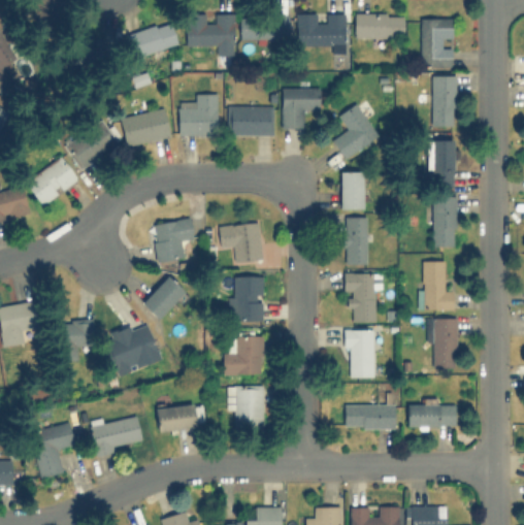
[(50,0),(36,0),(35,7),(46,10),(50,0)]
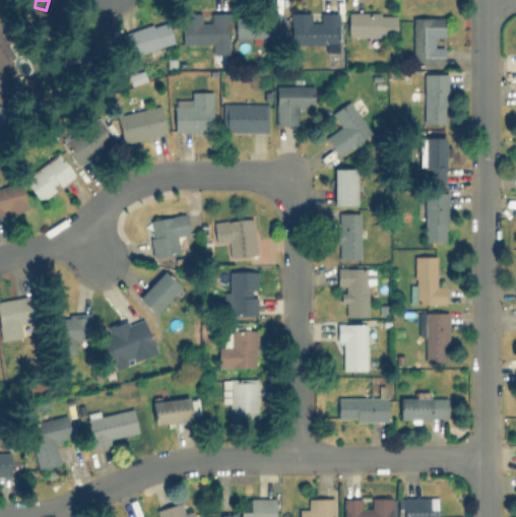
[(68,7),(56,0),(47,0),(38,18),(55,28),(68,7)]
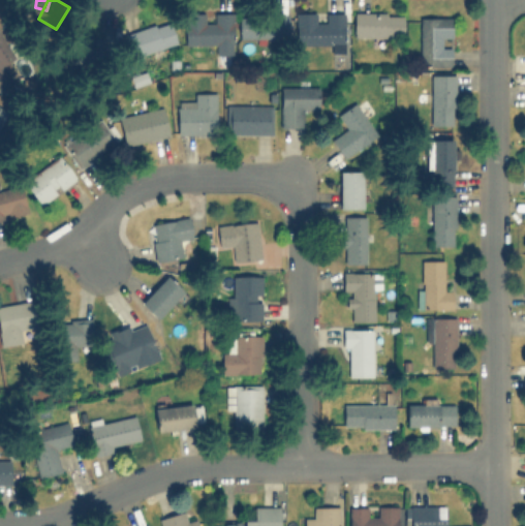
[(189,16),(189,47),(217,47),(217,56),(236,57),(236,16),(216,16),(216,24),(209,24),(209,16),(189,16)]
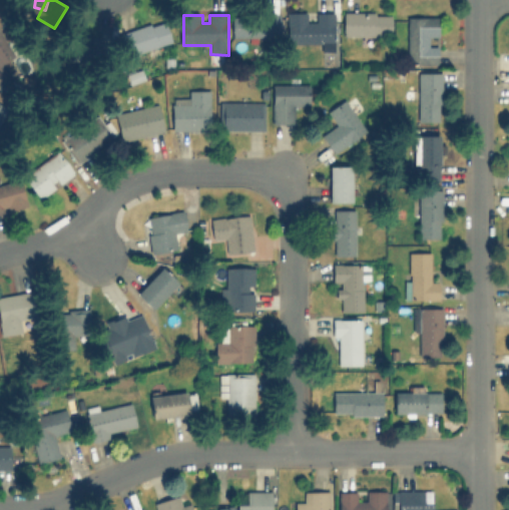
[(337,52),(337,15),(319,15),(319,24),(310,24),(310,15),(291,15),(291,44),(325,44),(325,52),(337,52)]
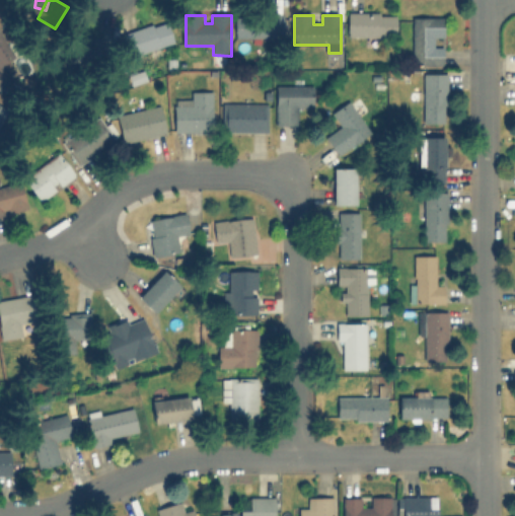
[(397,15),(351,15),(351,39),(397,39),(397,15)]
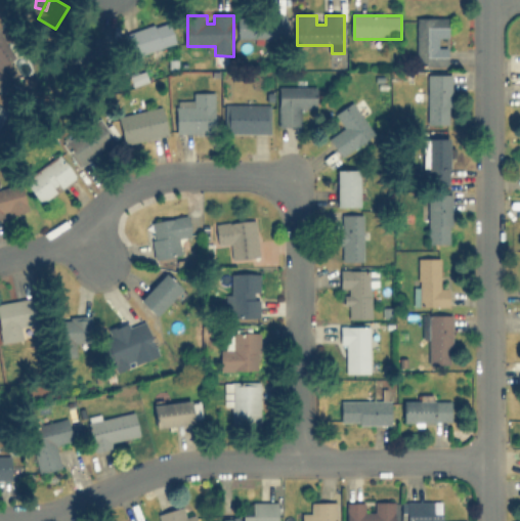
[(289,40),(289,16),(241,16),(241,40),(289,40)]
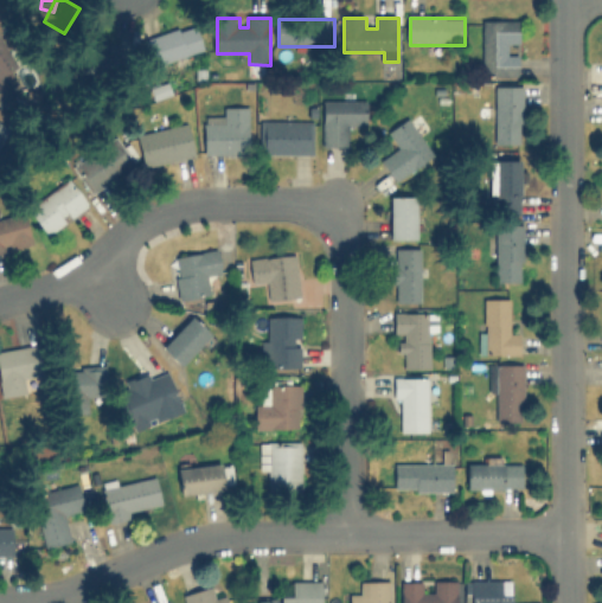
[(485,23),(485,78),(520,78),(520,51),(522,51),(522,23),(485,23)]
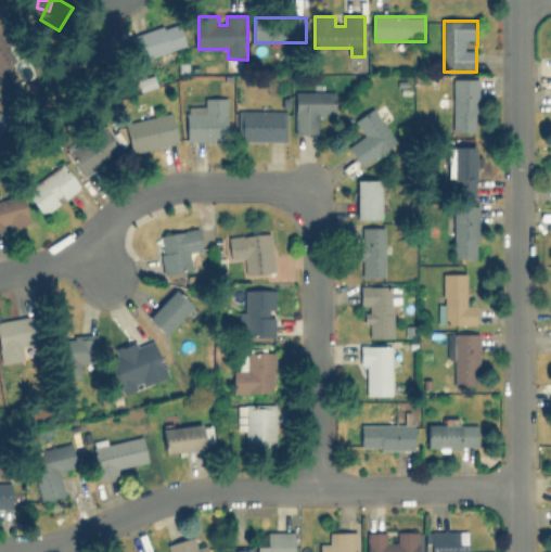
[(148,60),(189,48),(181,24),(141,37),(148,60)]
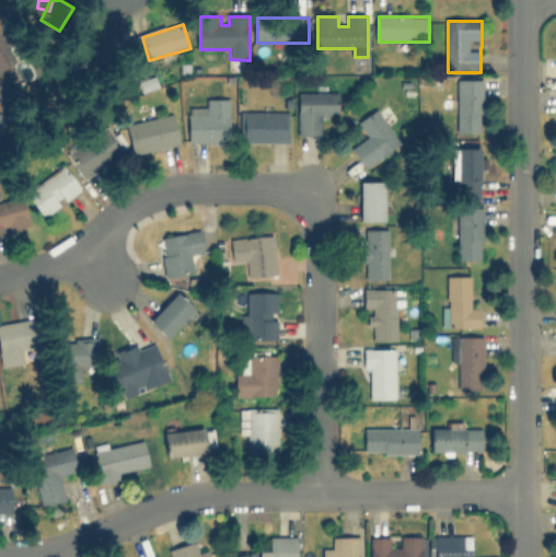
[(88,66),(115,66),(115,43),(88,43),(88,66)]
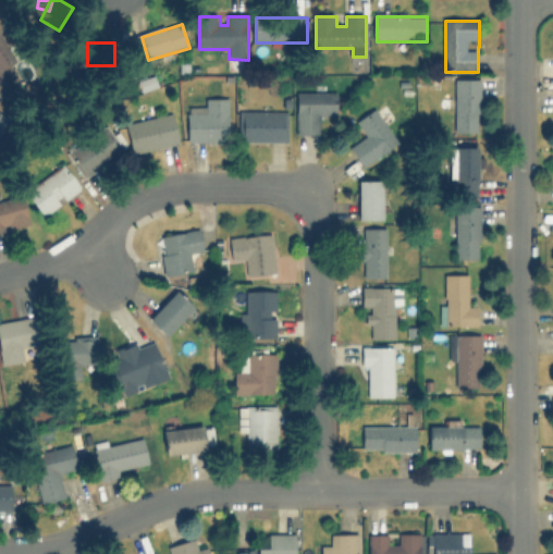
[(457,134),(482,134),(482,82),(457,82),(457,134)]
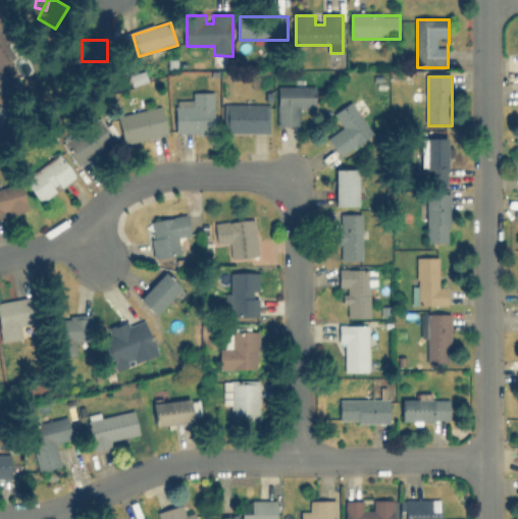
[(280,126),(303,126),(303,110),(315,110),(315,89),(280,89),(280,126)]
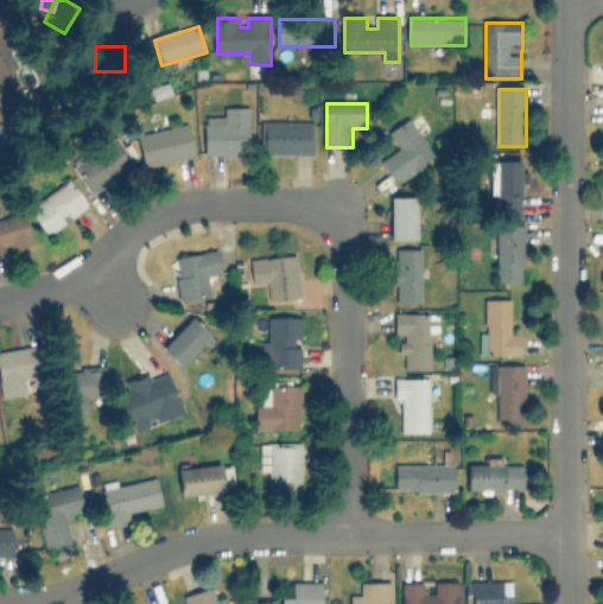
[(208,157),(251,157),(251,109),(224,109),(224,124),(208,124),(208,157)]
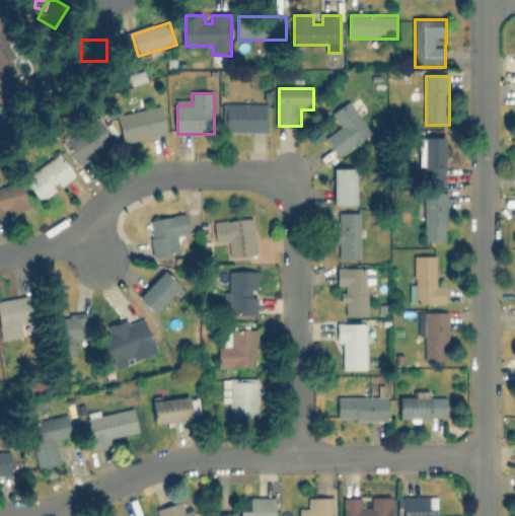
[(344,129),(328,138),(340,156),(374,135),(363,118),(368,115),(359,98),(335,114),(344,129)]
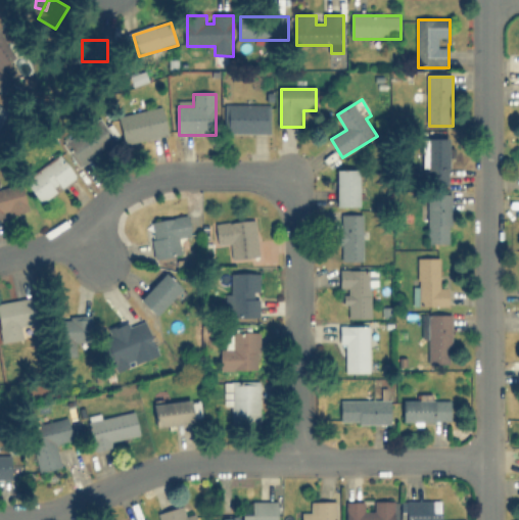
[(272,136),(272,106),(228,106),(228,136),(272,136)]
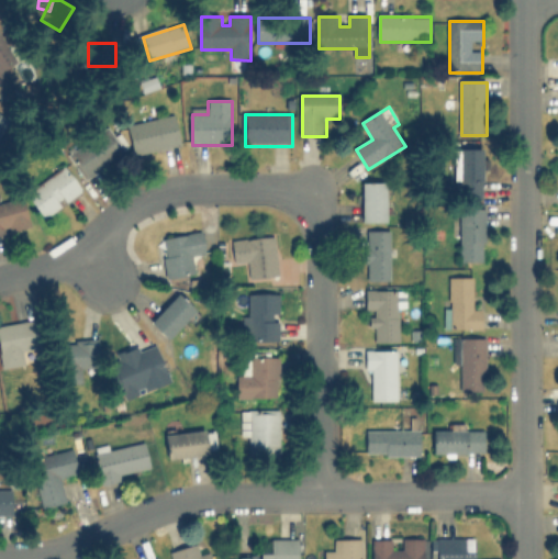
[(0,138),(10,122),(0,115),(0,138)]
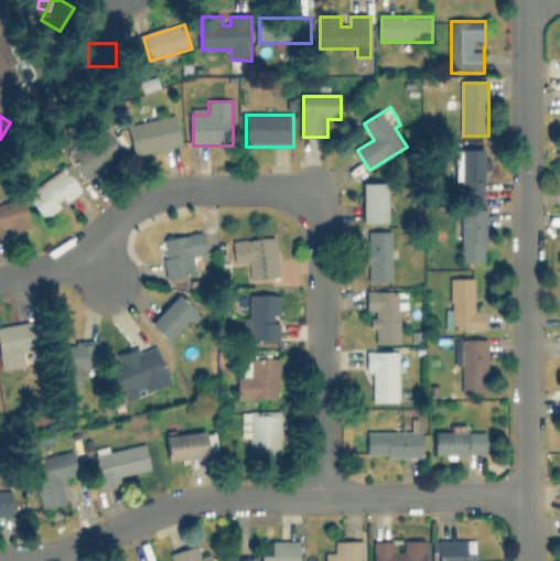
[(176,117),(131,127),(137,157),(183,148),(176,117)]
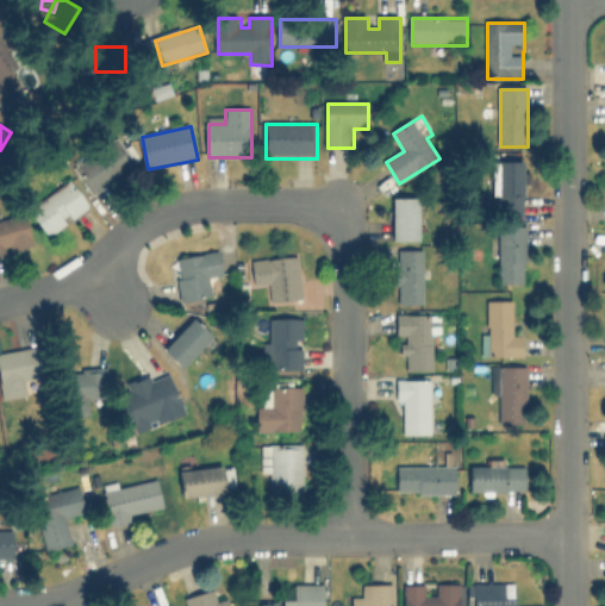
[(137,175),(123,143),(78,164),(92,195),(137,175)]
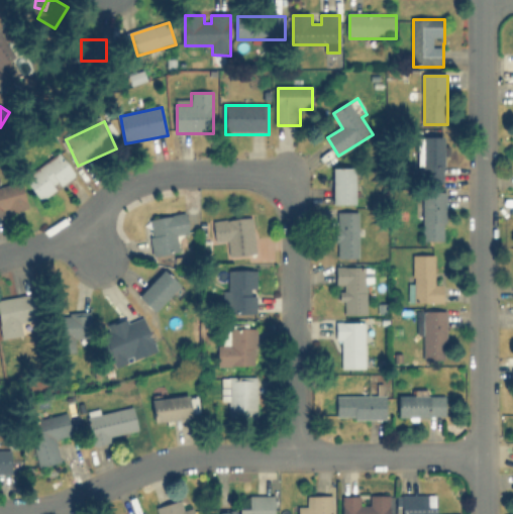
[(446,138),(421,138),(421,183),(446,183),(446,138)]
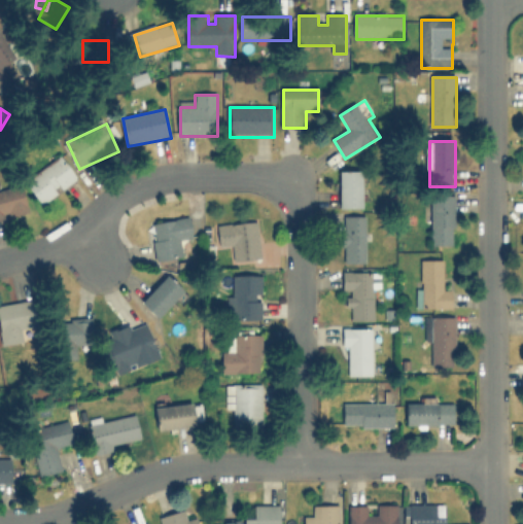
[(79,180),(63,158),(28,183),(44,206),(79,180)]
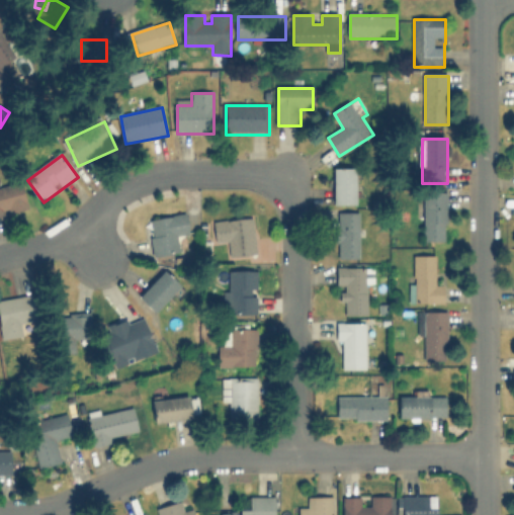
[(336,206),(359,206),(359,170),(336,170),(336,206)]
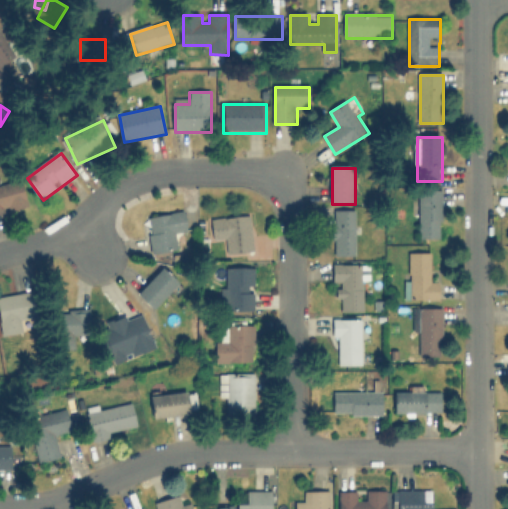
[(0,187),(0,214),(29,208),(23,182),(0,187)]
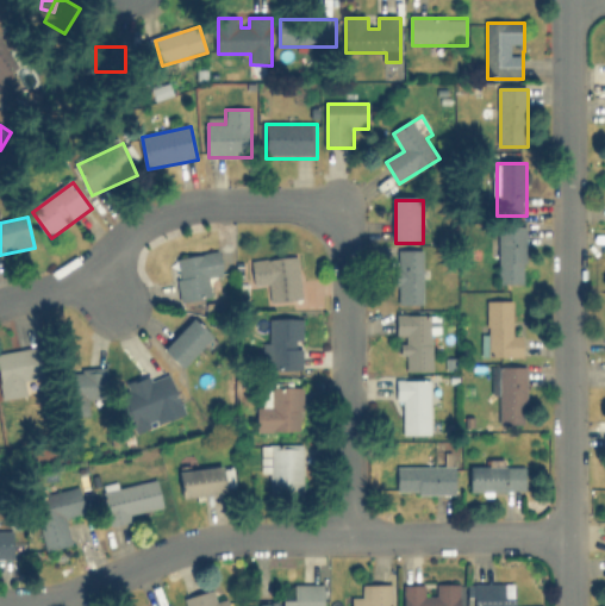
[(529,229),(501,229),(501,286),(529,286),(529,229)]
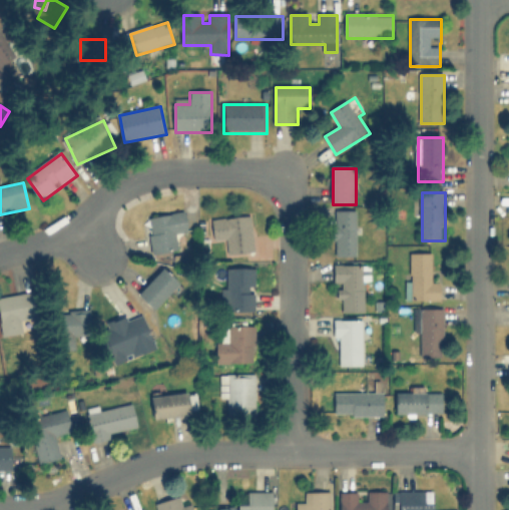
[(180,252),(178,234),(190,233),(189,228),(199,227),(196,200),(188,200),(189,213),(148,217),(152,256),(180,252)]
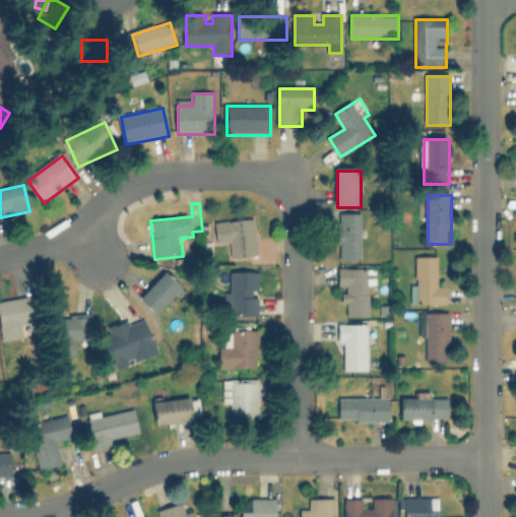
[(363,261),(363,214),(340,214),(340,261),(363,261)]
